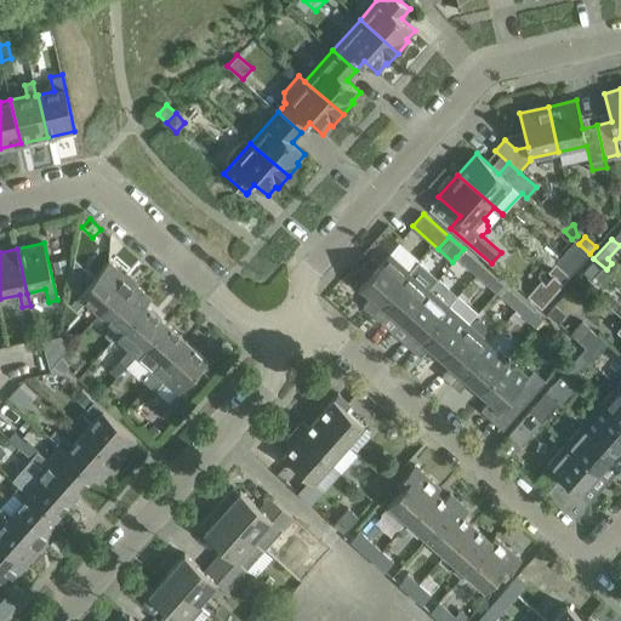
[(463,249),(456,257),(476,274),(483,267),(463,249)]
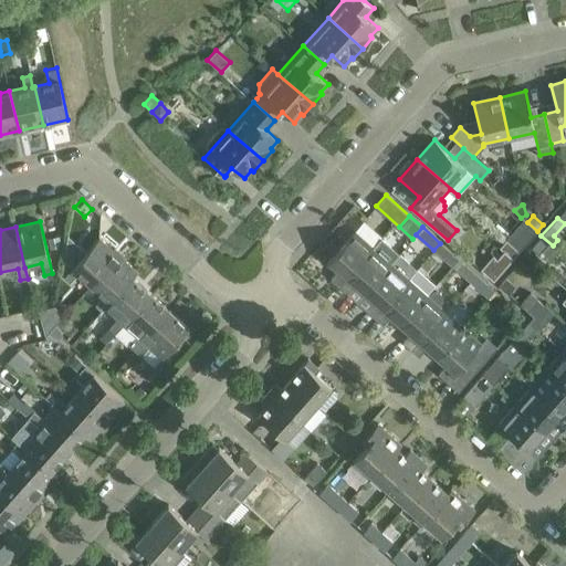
[(338,285),(373,248),(354,231),(341,247),(334,253),(326,263),(327,264),(327,263),(337,271),(331,279),(338,285)]
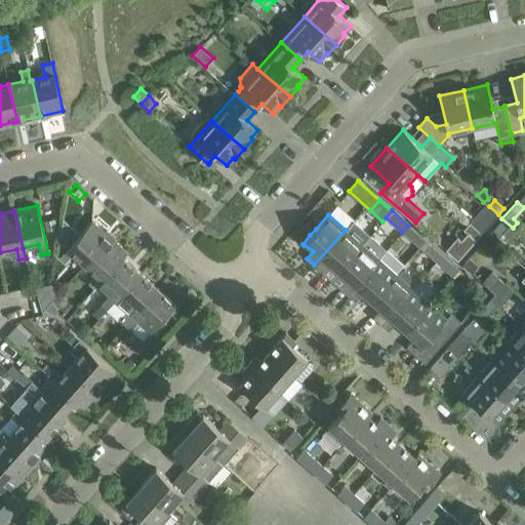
[(518,233),(513,228),(501,218),(493,229),(509,243),(518,233)]
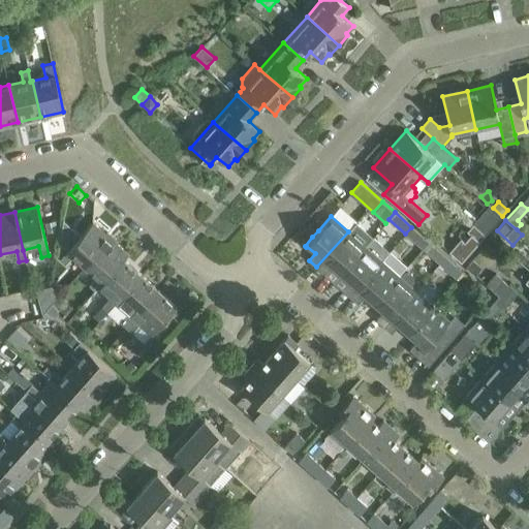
[(73,254),(86,266),(111,238),(92,222),(61,257),(66,262),(73,254)]
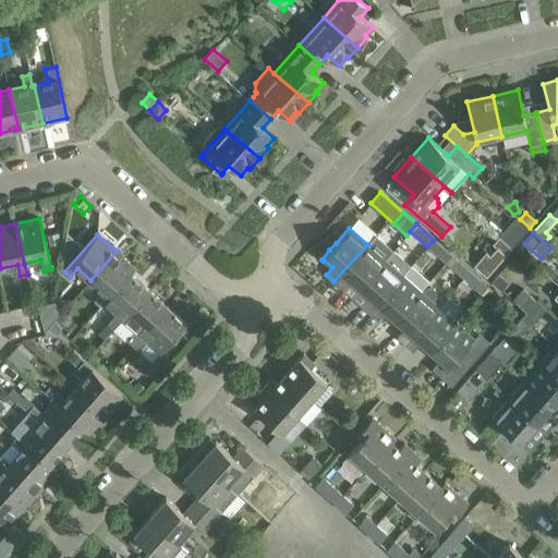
[(327,235),(320,242),(329,250),(336,243),(327,235)]
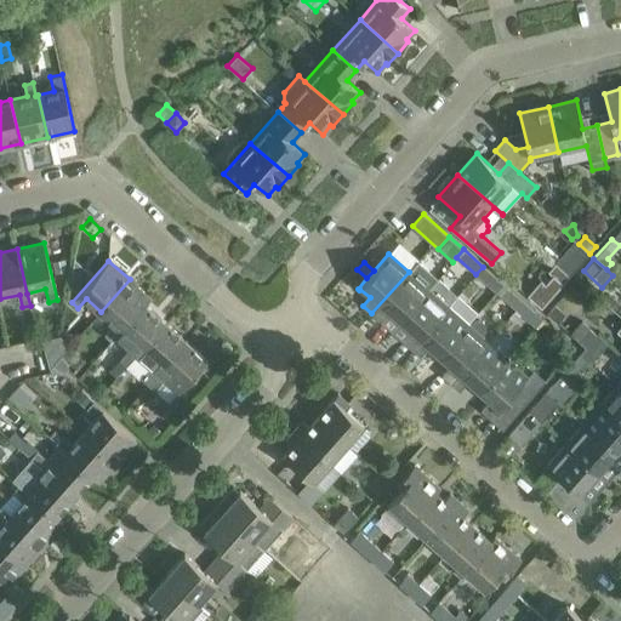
[(541,307),(570,274),(557,262),(548,272),(553,275),(546,283),(541,279),(528,295),(541,307)]
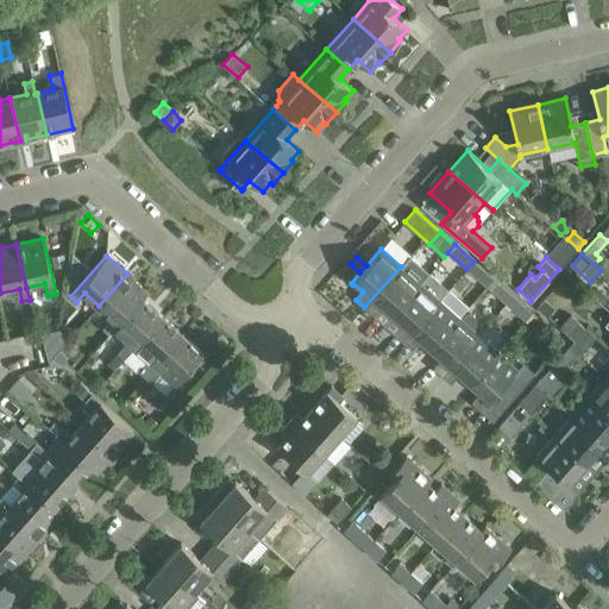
[(487,286),(493,278),(473,262),(466,269),(487,286)]
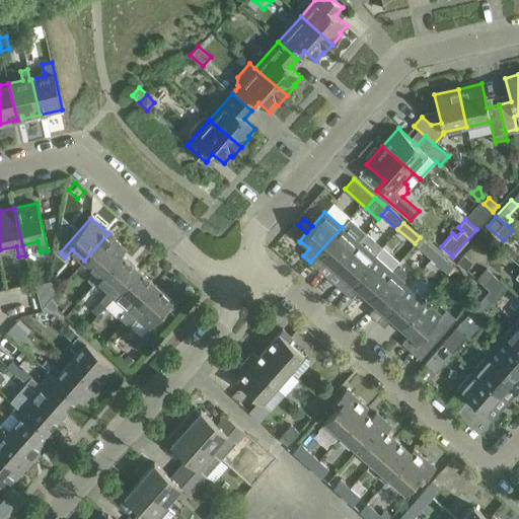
[(342,227),(310,262),(318,269),(324,263),(332,270),(358,241),(342,227)]
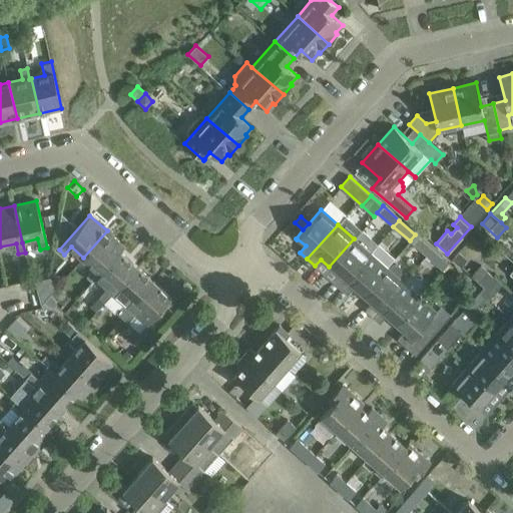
[(107,230),(83,258),(93,267),(86,274),(92,279),(94,277),(96,279),(120,251),(124,245),(107,230)]
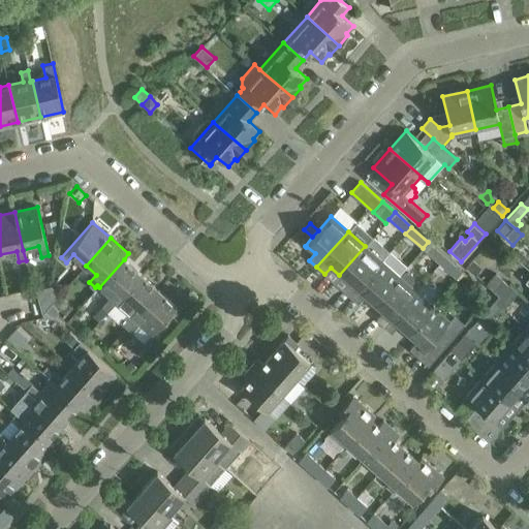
[(439,263),(445,256),(428,242),(423,248),(439,263)]
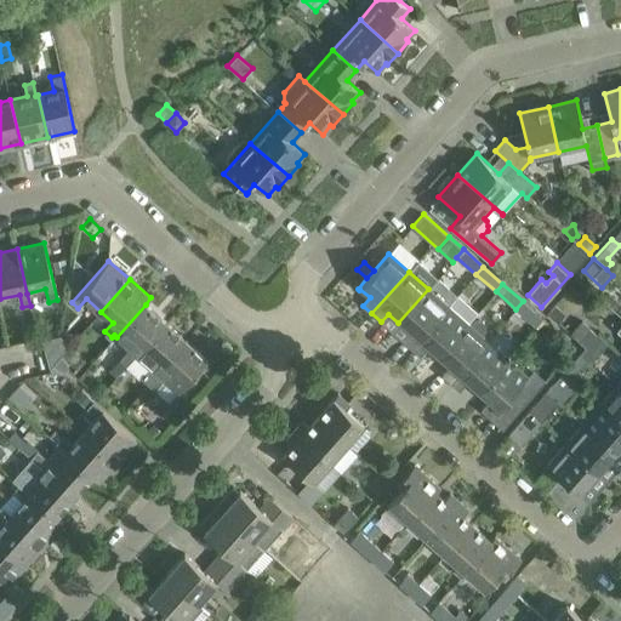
[(428,289),(398,323),(409,332),(402,340),(411,348),(449,306),(428,289)]
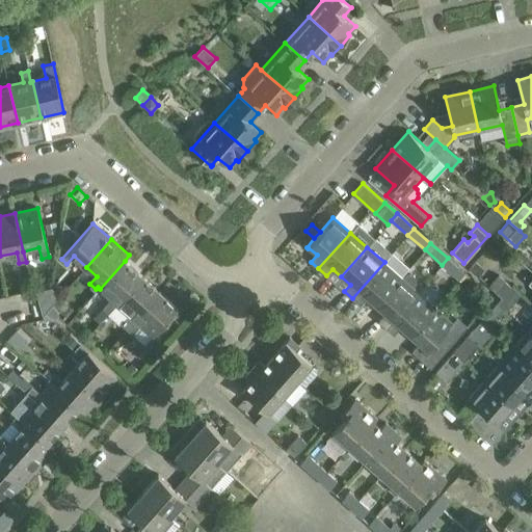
[(448,258),(442,265),(458,280),(464,272),(448,258)]
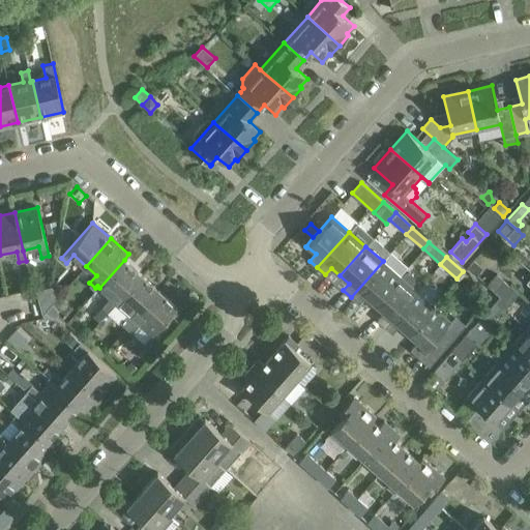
[(116,302),(117,303),(142,275),(124,260),(99,288),(110,297),(102,305),(109,311),(116,302)]
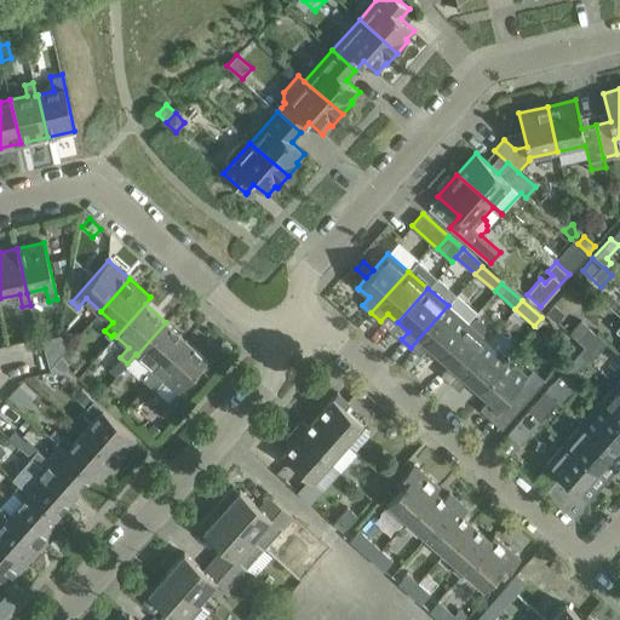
[(558,325),(567,316),(554,304),(545,313),(558,325)]
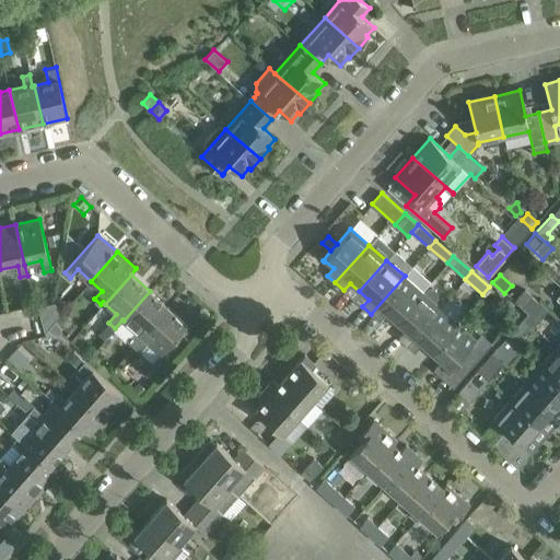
[(405,276),(371,314),(378,322),(385,314),(395,323),(422,291),(405,276)]
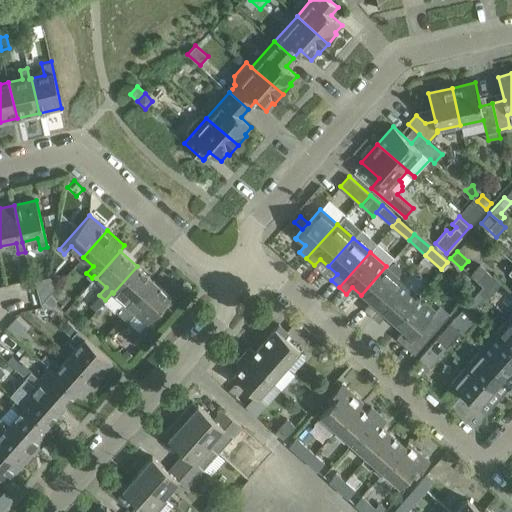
[(386,266),(361,295),(369,303),(364,309),(371,316),(402,281),(398,277),(400,275),(401,272),(401,269),(400,266),(399,265),(398,264),(395,264),(391,264),(389,266),(387,268),(386,266)]
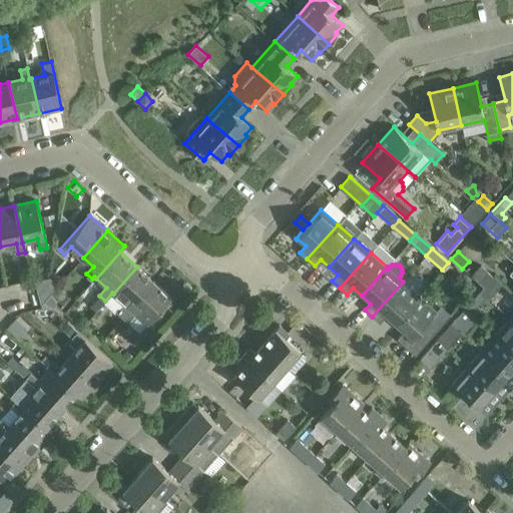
[(27,266),(19,268),(23,283),(30,281),(27,266)]
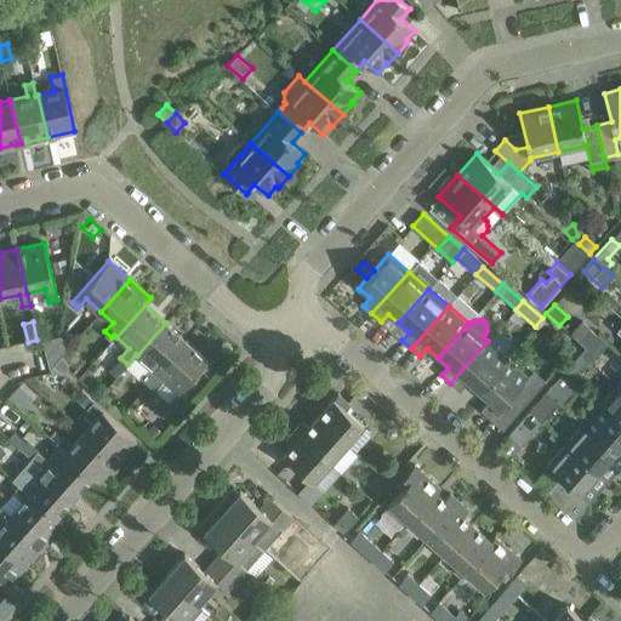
[(166,323),(137,355),(149,368),(141,377),(148,385),(187,341),(166,323)]
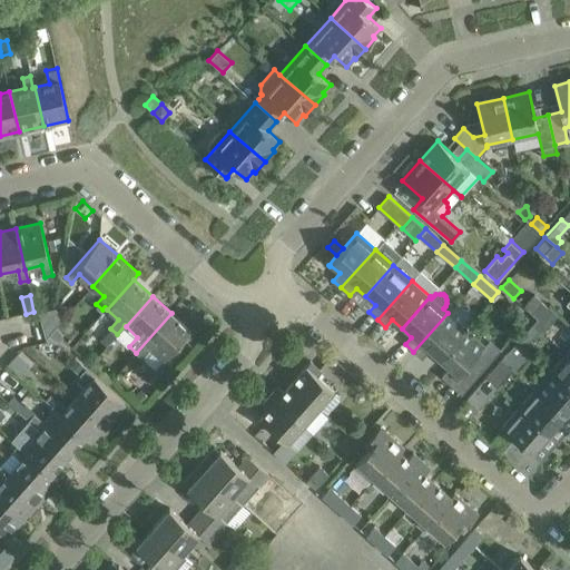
[(541,331),(558,313),(549,305),(548,306),(541,301),(528,315),(532,318),(530,321),(541,331)]
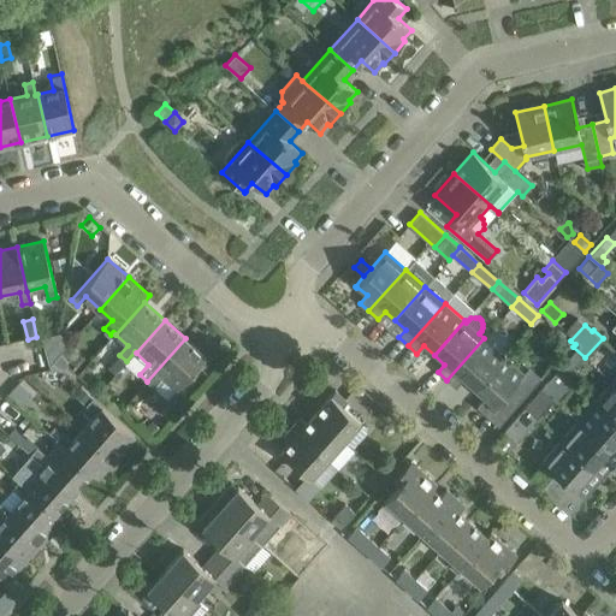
[(58,332),(43,336),(47,351),(49,366),(60,354),(70,343),(58,332)]
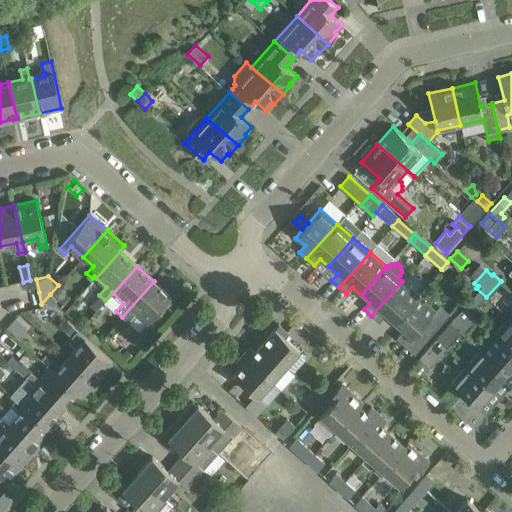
[(171,296),(154,281),(122,317),(127,322),(135,314),(146,324),(171,296)]
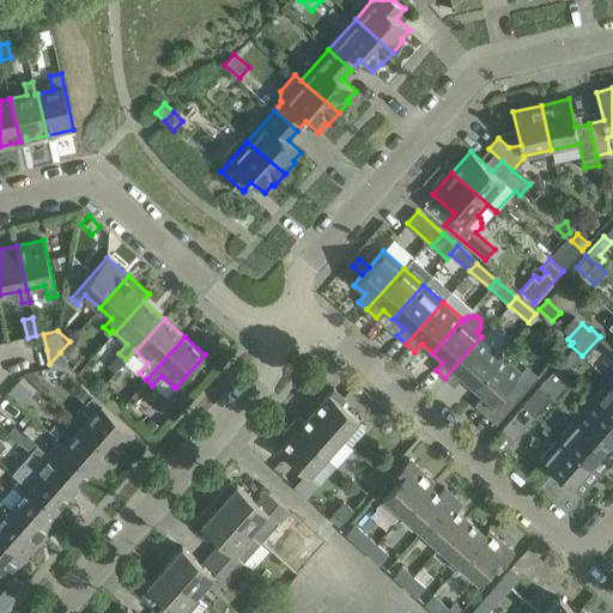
[(460,378),(471,387),(501,353),(481,337),(444,378),(454,386),(460,378)]
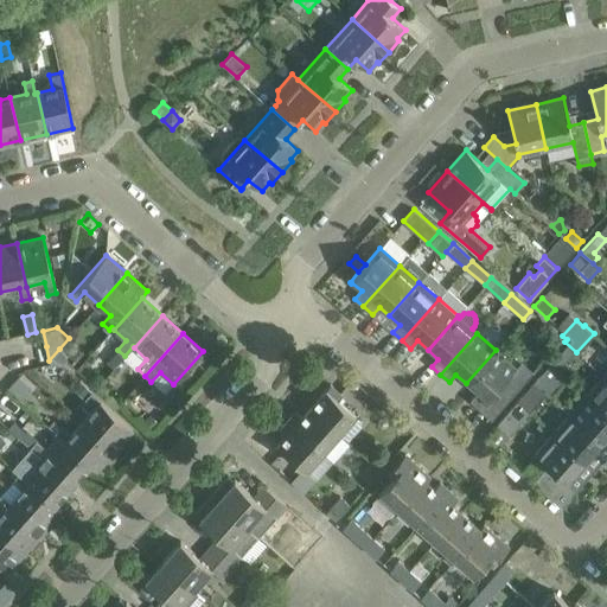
[(516,368),(496,350),(466,383),(477,393),(470,401),(491,420),(534,372),(521,360),(516,368)]
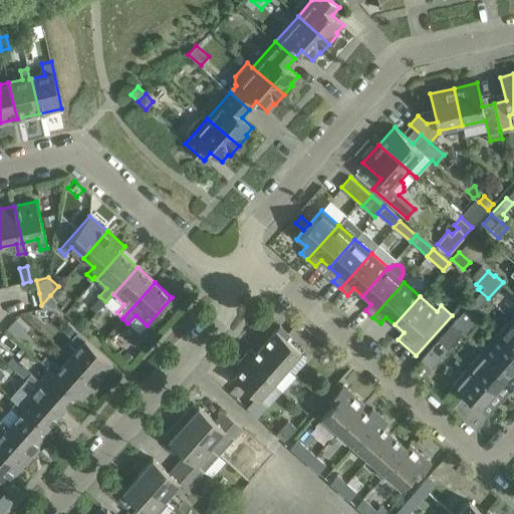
[(466,307),(472,312),(481,302),(475,296),(466,307)]
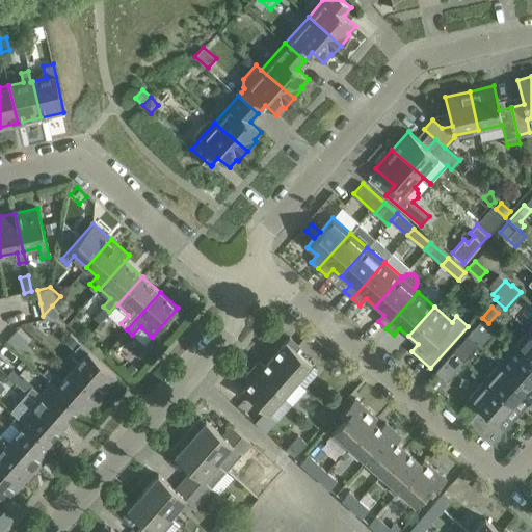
[(496,329),(488,323),(482,318),(468,335),(478,344),(481,347),(496,329)]
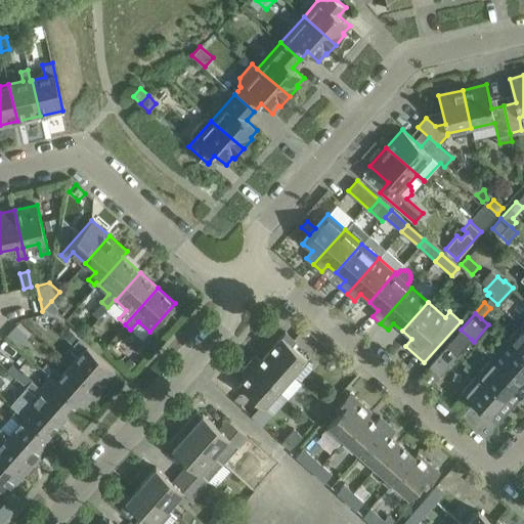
[(13,328),(7,336),(18,345),(28,336),(16,325),(13,328)]
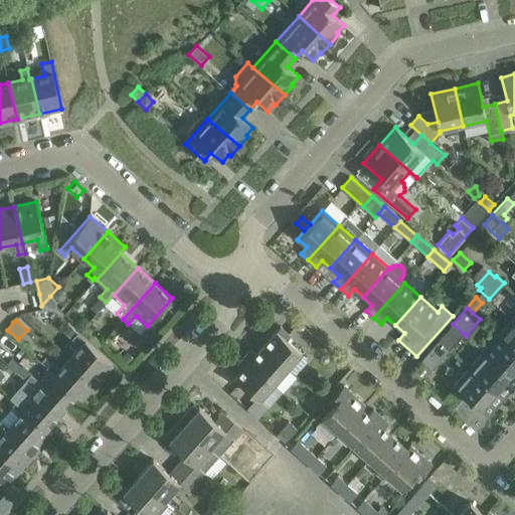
[(514,321),(513,320),(499,335),(514,350),(514,321)]
